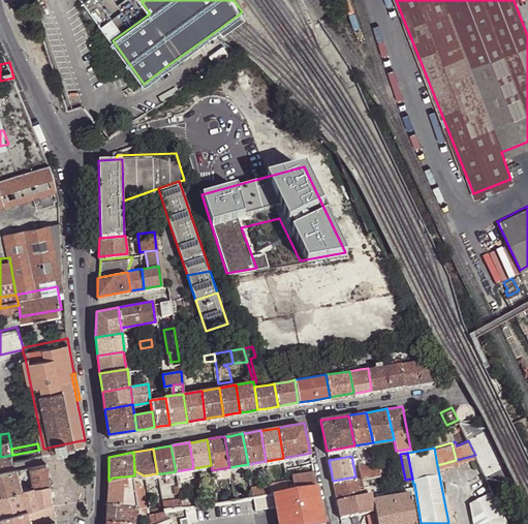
[(35,483),(50,481),(45,459),(31,462),(32,467),(34,482),(35,483)]
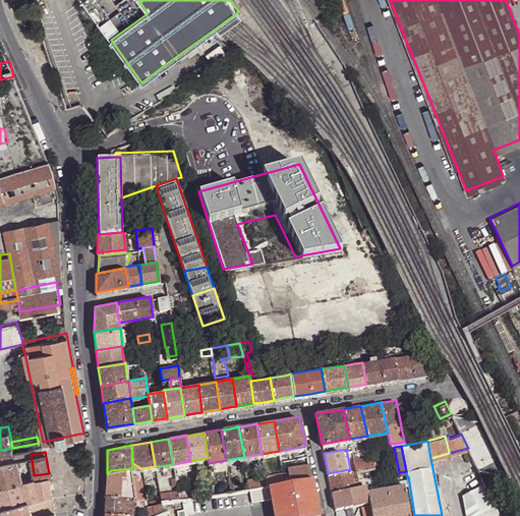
[(353,458),(355,468),(373,465),(371,454),(359,456),(353,458)]
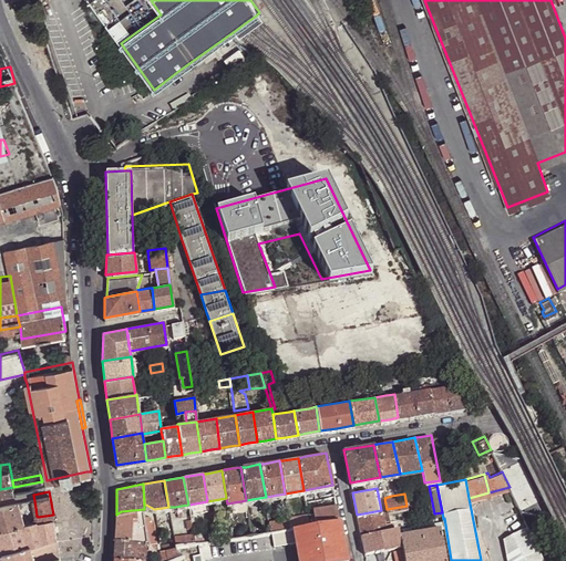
[(0,525),(24,520),(23,519),(19,502),(18,498),(0,501),(0,525)]
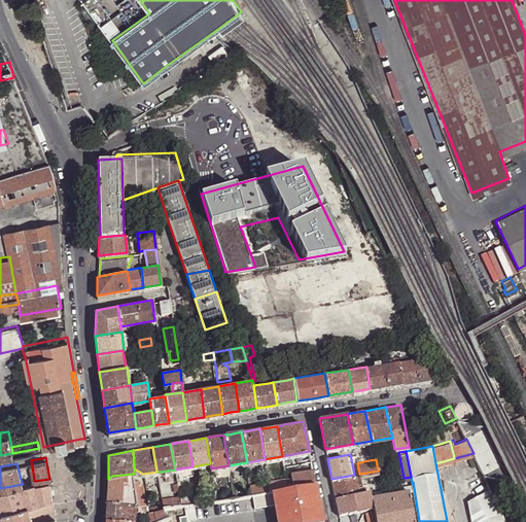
[(392,467),(396,486),(401,485),(397,466),(392,467)]
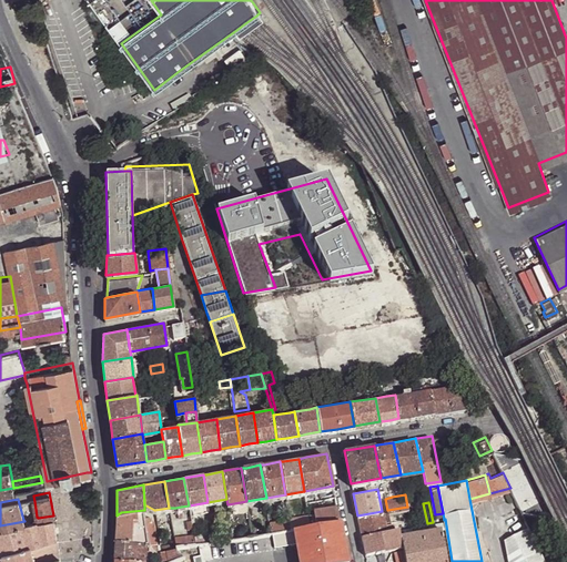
[(313,510),(315,523),(340,519),(336,503),(313,507),(313,510)]
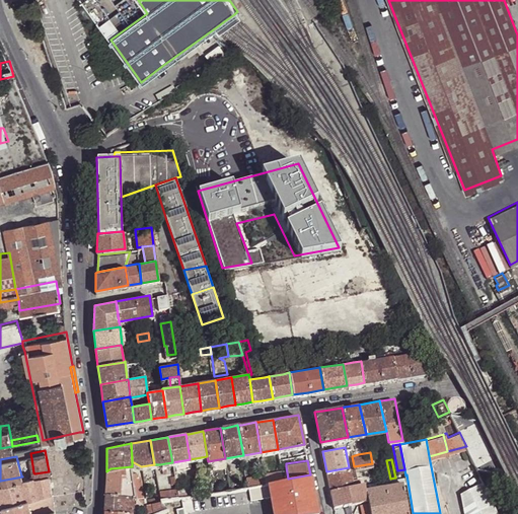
[(106,471),(105,494),(133,496),(135,496),(132,466),(111,468),(106,471)]
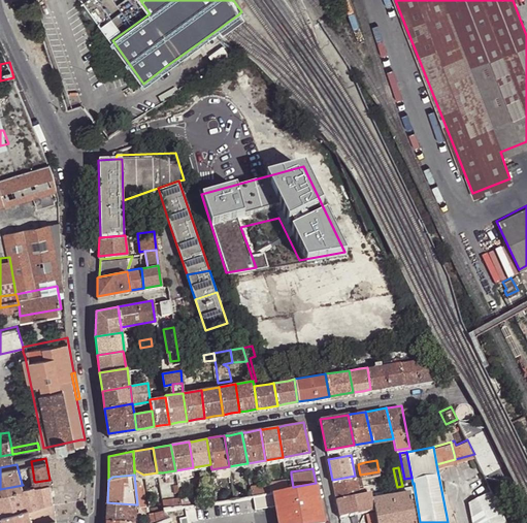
[(332,480),(335,498),(364,493),(360,475),(355,476),(348,477),(332,480)]
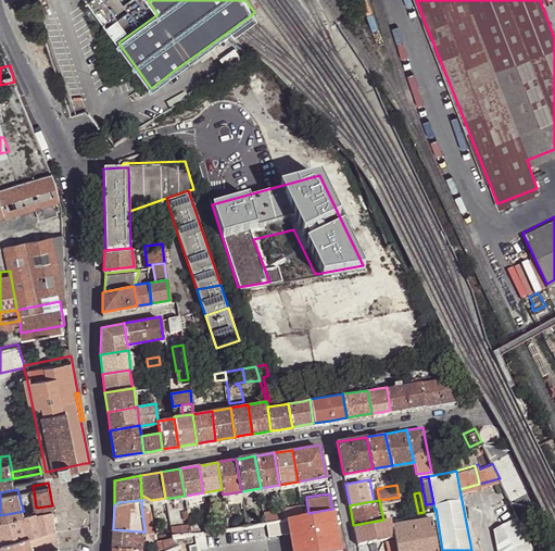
[(301,502),(284,505),(285,516),(288,516),(303,513),(301,502)]
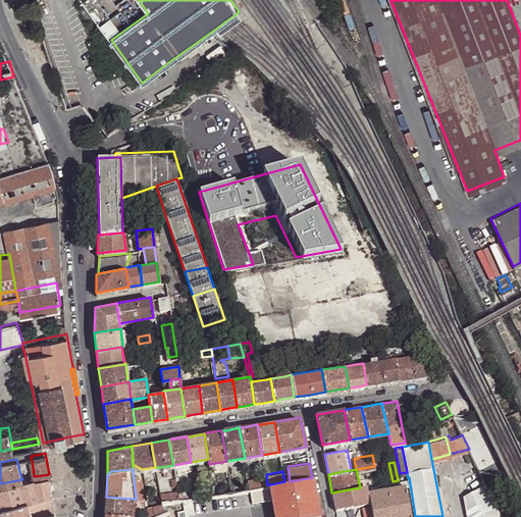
[(28,498),(51,492),(49,474),(35,476),(34,475),(21,478),(22,479),(28,498)]
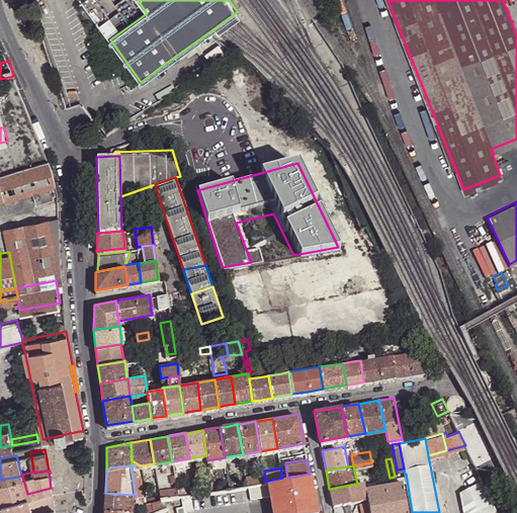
[(264,471),(245,474),(247,484),(265,481),(264,471)]
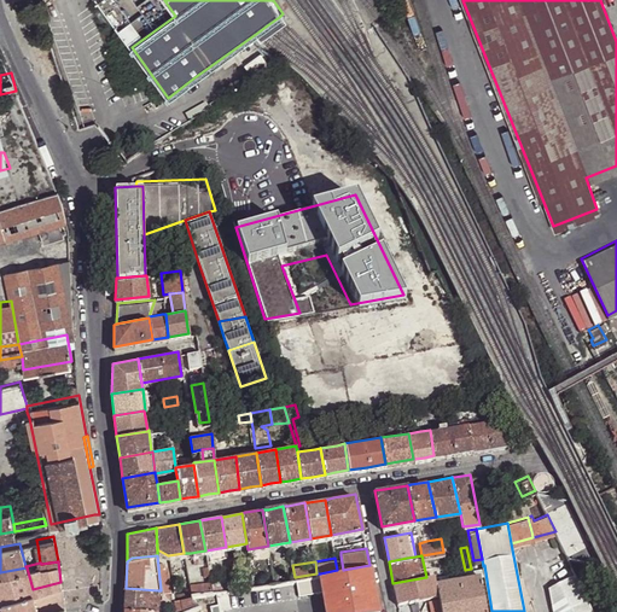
[(378,611),(379,611),(373,588),(370,565),(343,570),(337,570),(320,573),(322,587),(325,596),(326,611),(378,611)]
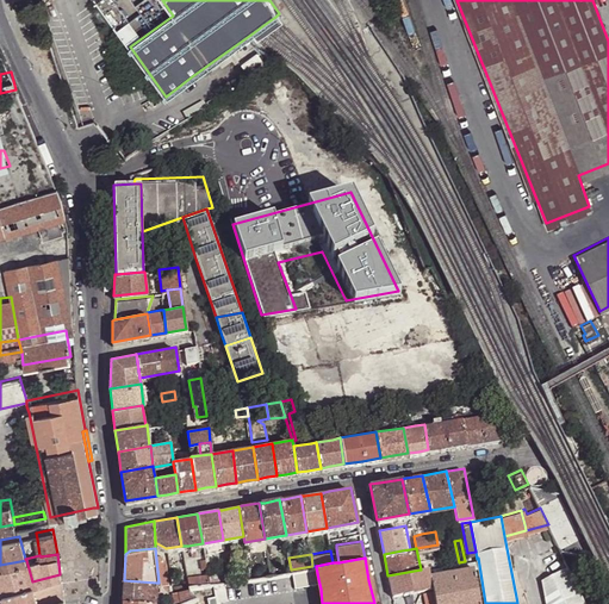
[(471,560),(472,567),(478,603),(485,603),(478,558),(477,559),(471,560)]
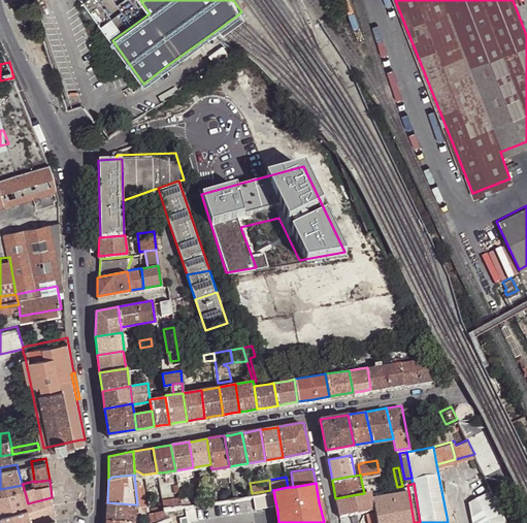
[(0,508),(1,511),(28,503),(23,485),(0,489),(0,508)]
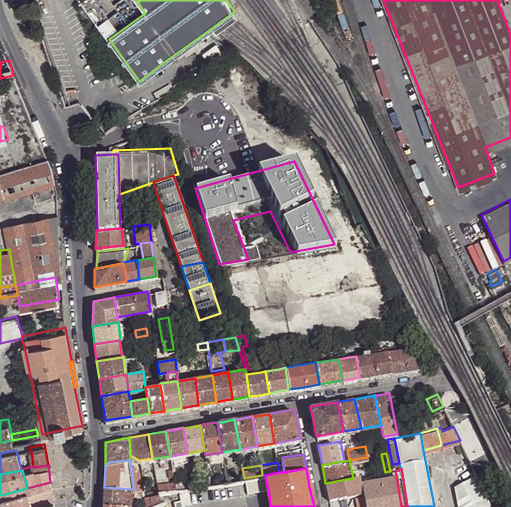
[(371,474),(360,476),(361,482),(396,476),(395,470),(390,471),(385,472),(371,474)]
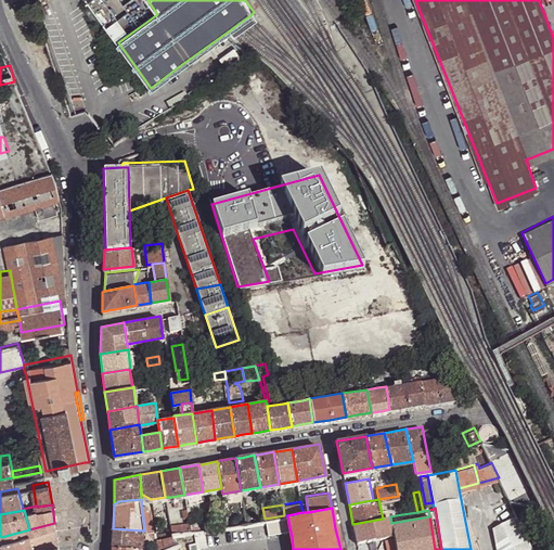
[(533,549),(516,513),(492,524),(497,549),(533,549)]
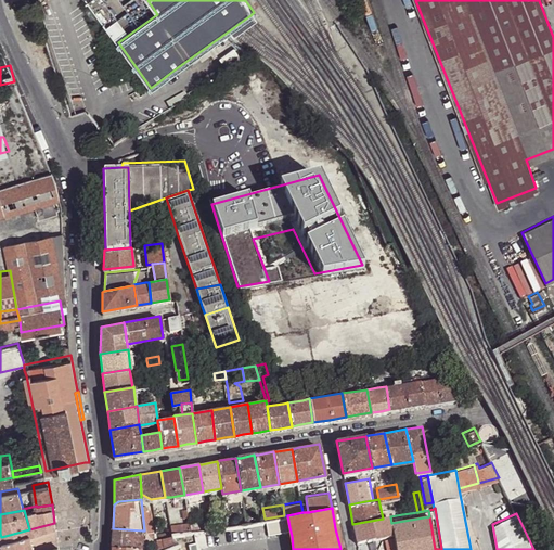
[(284,515),(265,519),(267,531),(290,527),(287,515),(284,515)]
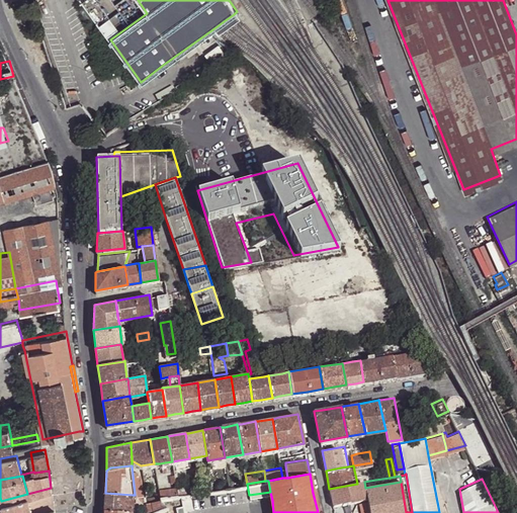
[(341,502),(358,499),(367,498),(365,488),(364,482),(359,483),(360,484),(357,484),(329,489),(332,504),(341,502)]
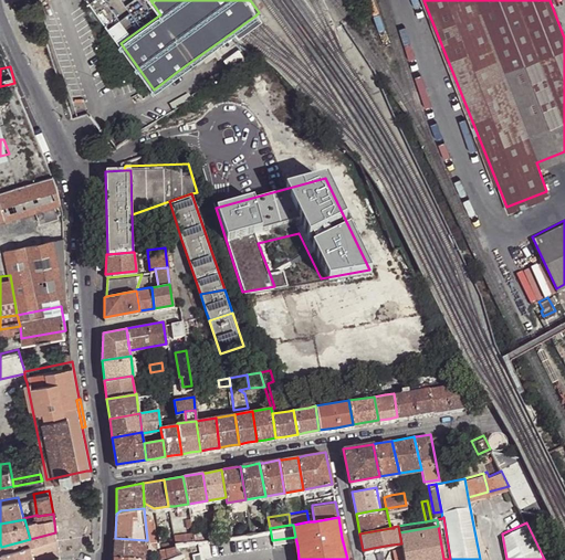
[(399,532),(401,543),(401,546),(404,559),(443,559),(438,526),(399,532)]
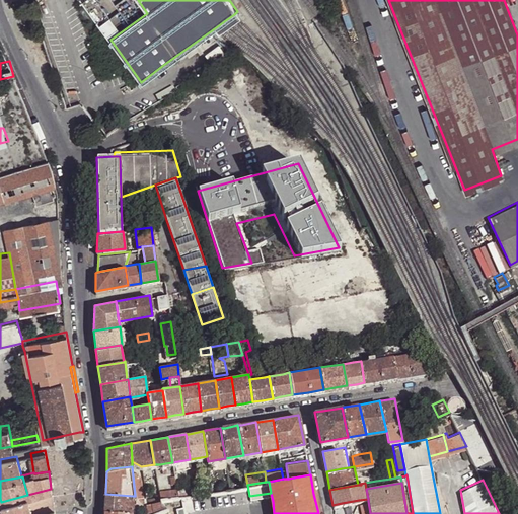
[(176,486),(158,489),(159,491),(159,494),(160,497),(177,495),(176,490),(176,486)]
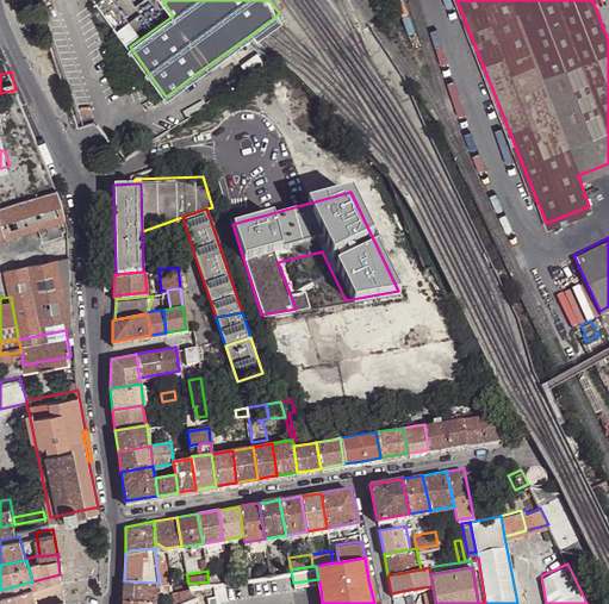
[(39,602),(63,596),(60,574),(32,581),(39,602)]
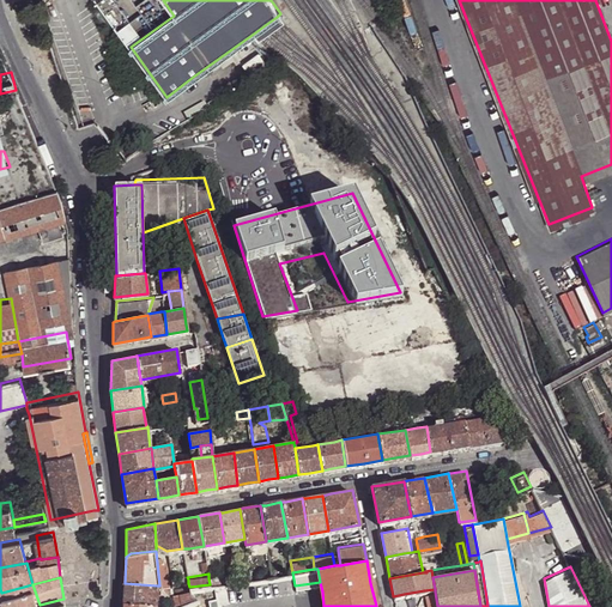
[(157,586),(125,583),(123,605),(156,606),(157,590),(157,586)]
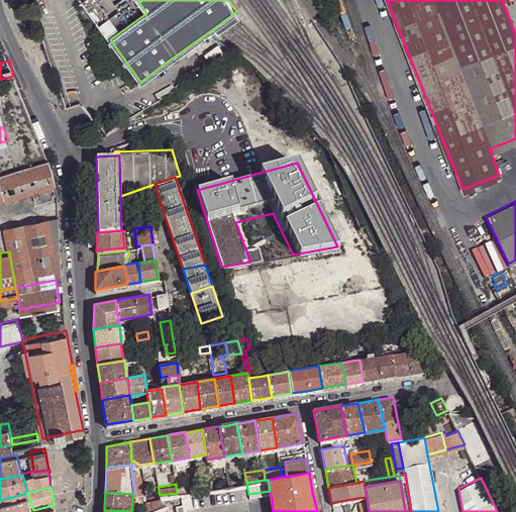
[(1,500),(4,511),(25,511),(28,511),(33,510),(27,493),(1,500)]
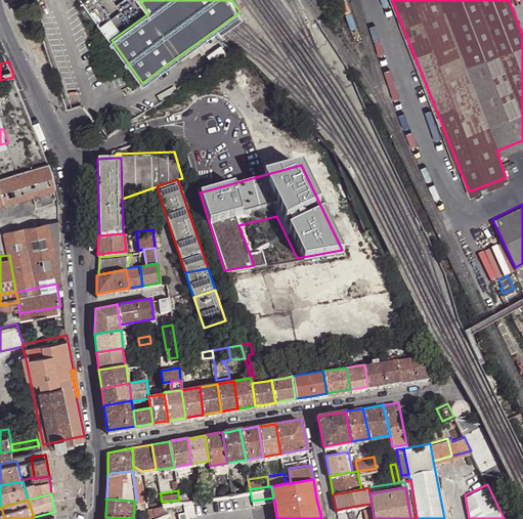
[(148,507),(147,507),(148,518),(149,518),(168,512),(161,505),(150,506),(148,507)]
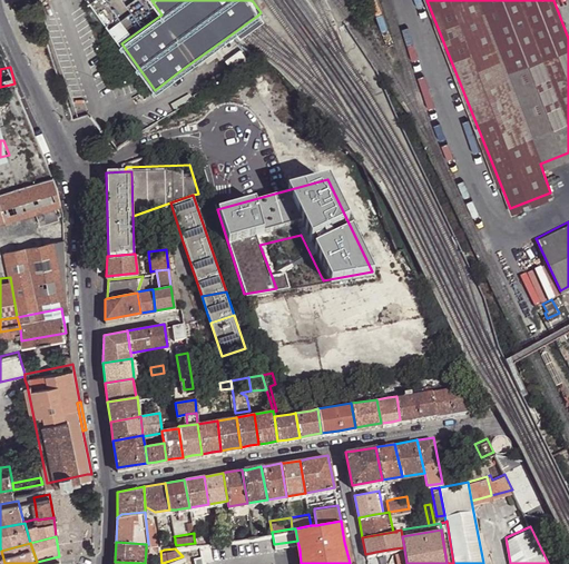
[(406,563),(404,550),(395,552),(398,563),(406,563)]
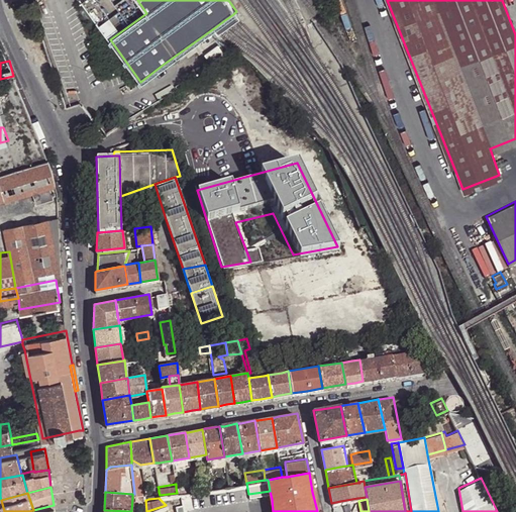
[(183,511),(181,502),(174,503),(176,511),(174,511),(160,511),(159,511),(183,511)]
